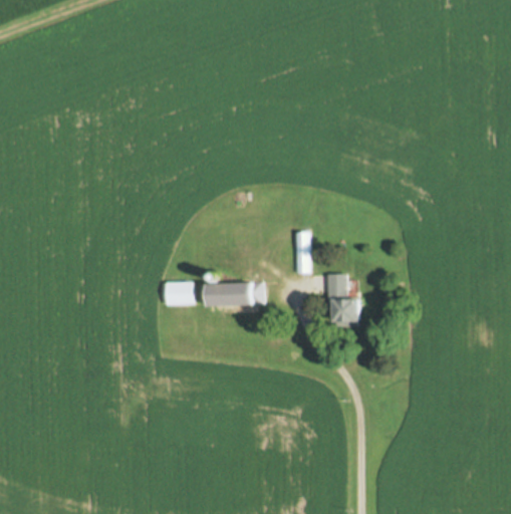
[(294,230),(296,274),(311,274),(310,231),(294,230)]
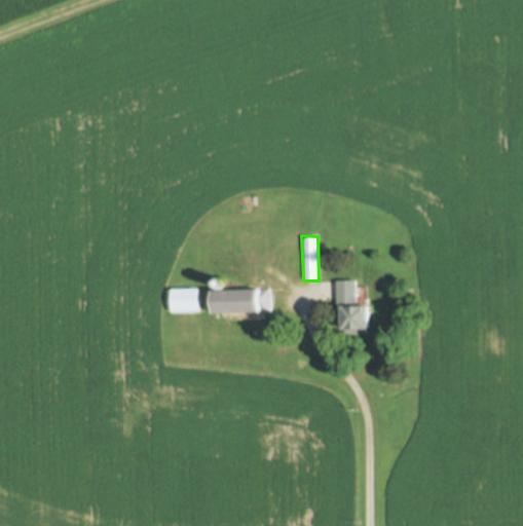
[(336,280),(336,308),(342,308),(342,329),(344,329),(344,333),(363,333),(363,328),(372,328),(372,306),(356,306),(356,280),(336,280)]
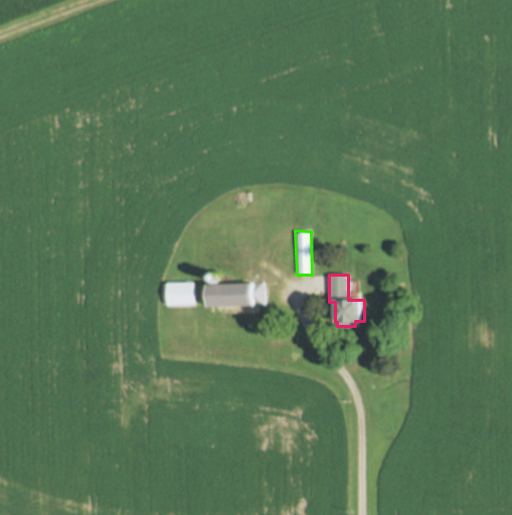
[(166,282),(167,306),(195,307),(195,282),(166,282)]
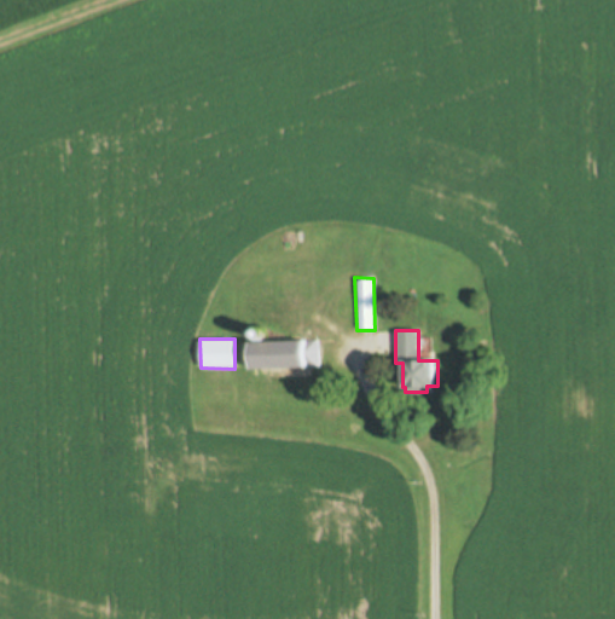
[(249,341),(249,372),(318,371),(318,340),(249,341)]
